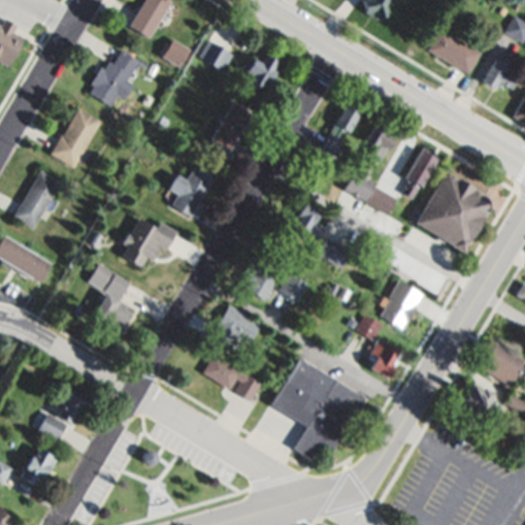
[(170,0),(172,1),(151,39),(130,27),(145,0),(170,0)]
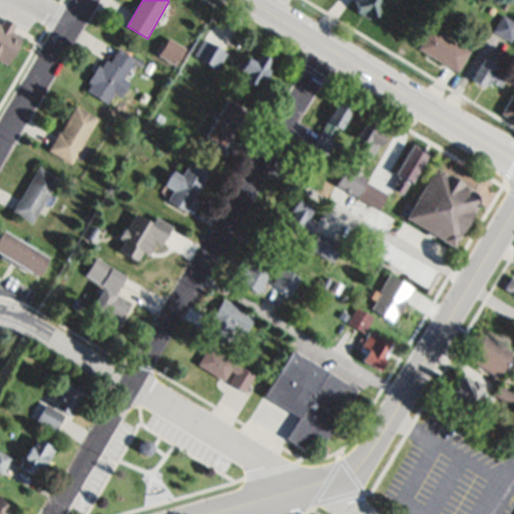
[(380,0),(378,4),(382,14),(370,18),(358,13),(354,0),(380,0)]
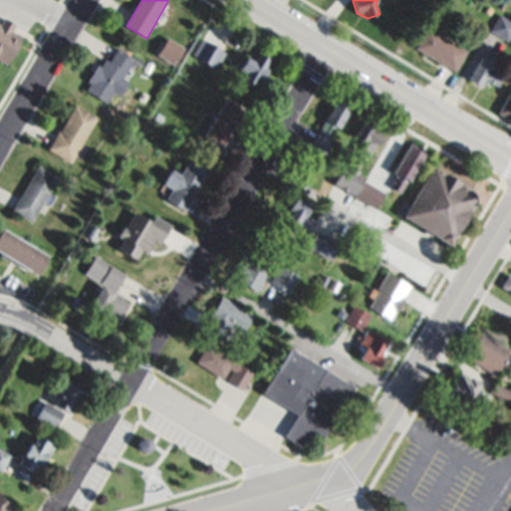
[(495,10),(491,17),(485,13),(489,7),(495,10)]
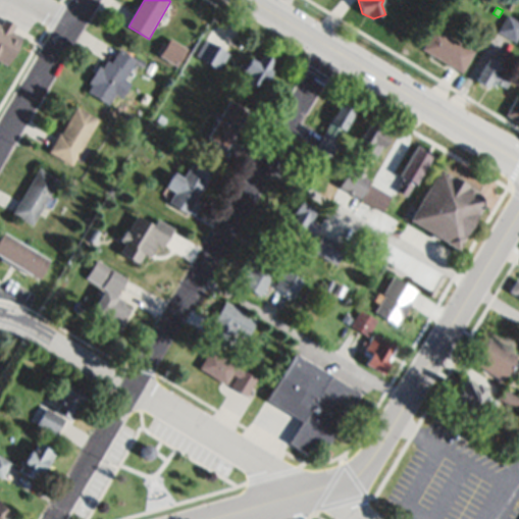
[(498,32),(509,15),(518,21),(518,38),(515,44),(498,32)]
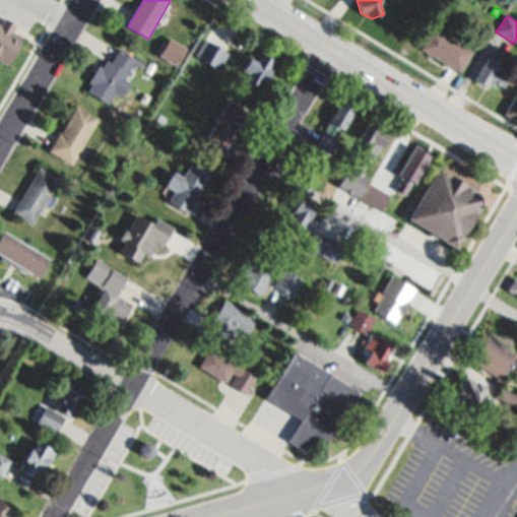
[(0,63),(0,25),(2,27),(7,19),(17,25),(12,34),(22,41),(6,67),(0,63)]
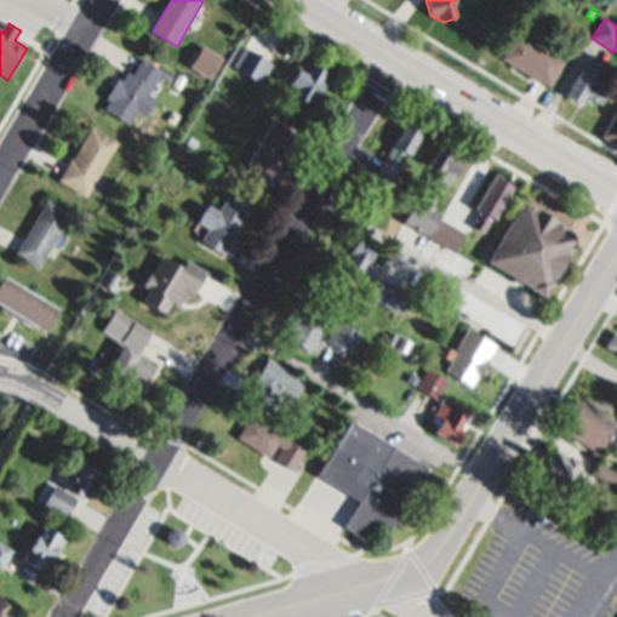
[(502,58),(518,33),(566,62),(550,87),(502,58)]
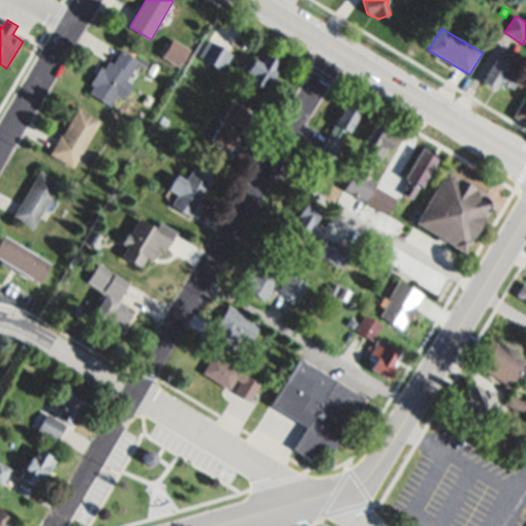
[(209,40),(234,55),(223,72),(199,58),(209,40)]
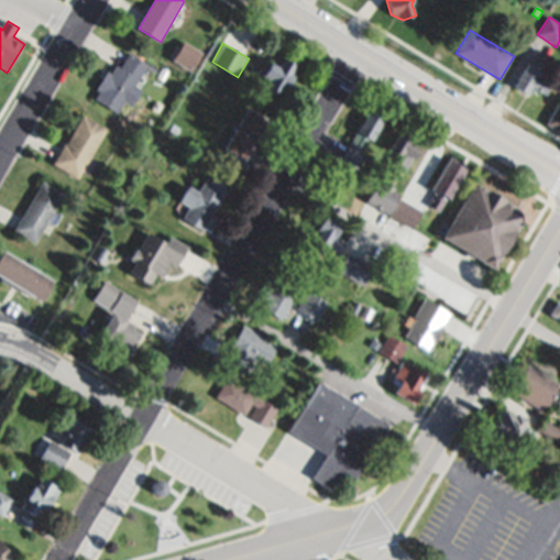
[(131,55),(147,65),(135,86),(144,90),(135,106),(127,100),(120,111),(98,99),(102,94),(97,90),(108,72),(112,74),(117,65),(123,68),(131,55)]
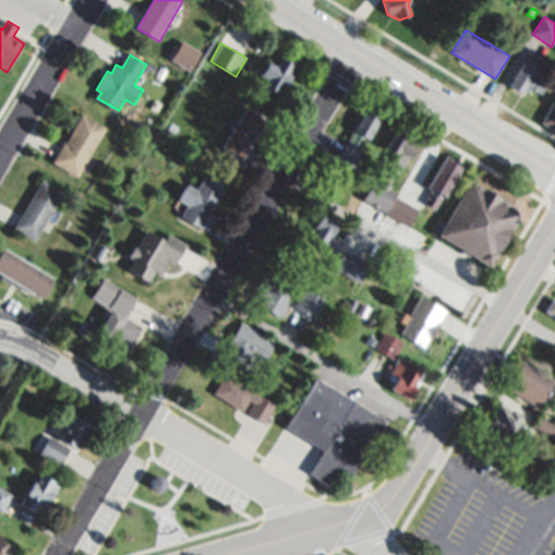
[(261,77),(270,62),(277,67),(284,56),(293,62),(288,72),(291,74),(278,96),(264,87),(268,82),(261,77)]
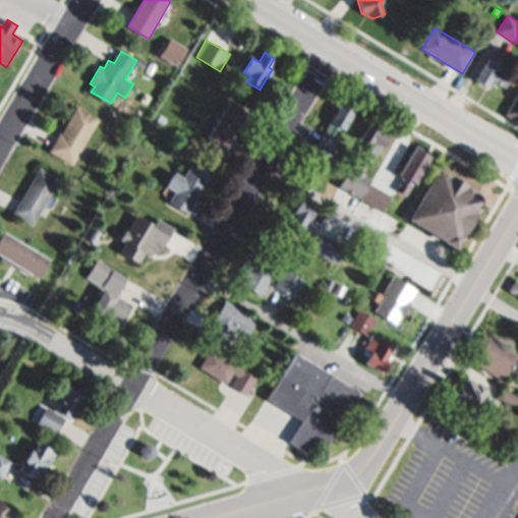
[(476,82),(490,59),(509,70),(506,76),(509,78),(504,88),(496,83),(494,87),(487,83),(485,88),(476,82)]
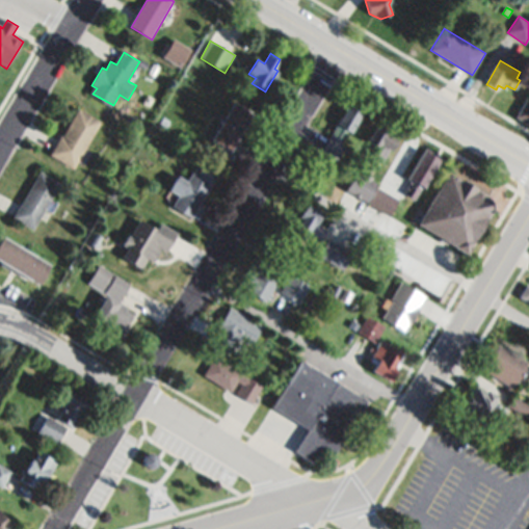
[(517,118),(528,99),(528,126),(517,118)]
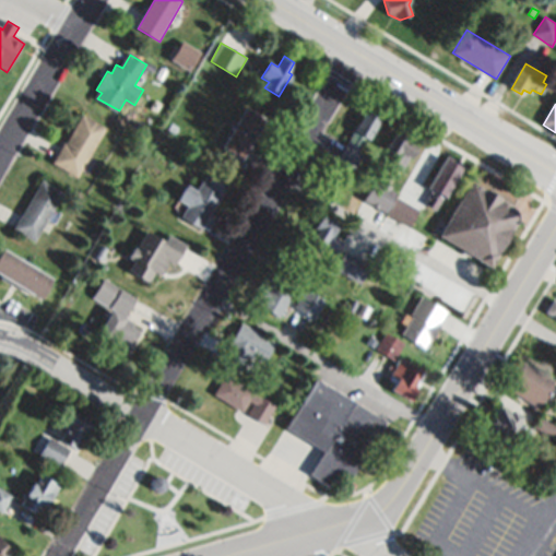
[(248,110),(269,121),(246,162),(225,151),(248,110)]
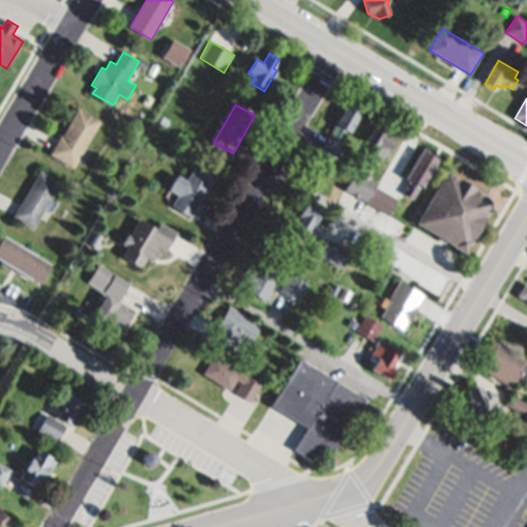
[(324,151),(332,136),(331,135),(348,105),(361,112),(342,146),(345,147),(339,159),(324,151)]
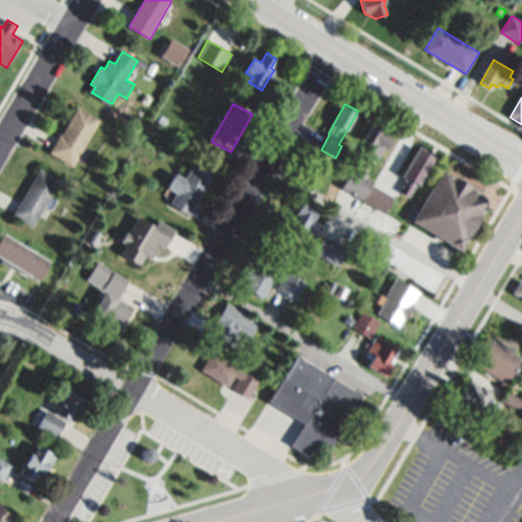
[(79,109),(102,121),(76,168),(50,154),(61,133),(65,135),(79,109)]
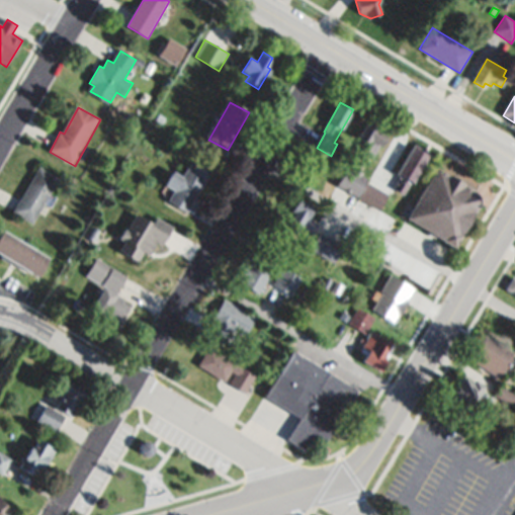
[(364,155),(370,144),(358,138),(369,117),(382,124),(379,130),(389,134),(374,160),(364,155)]
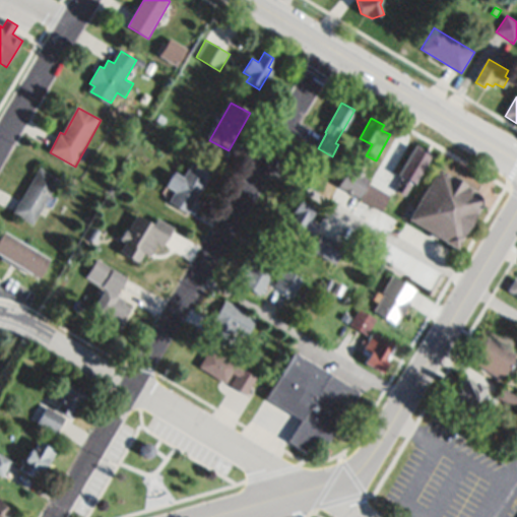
[(416,146),(432,155),(407,197),(396,191),(404,178),(400,175),(416,146)]
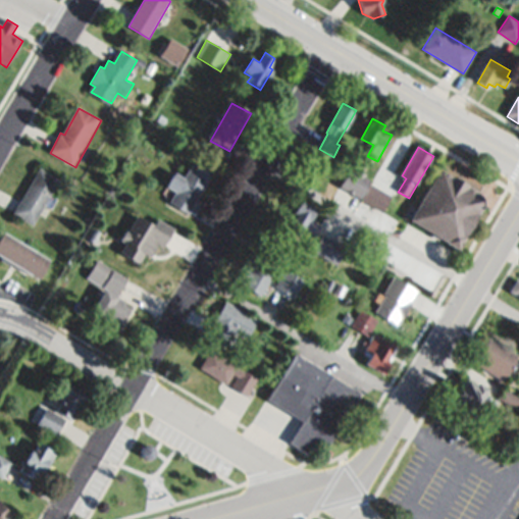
[(314,165),(317,159),(324,163),(321,169),(314,165)]
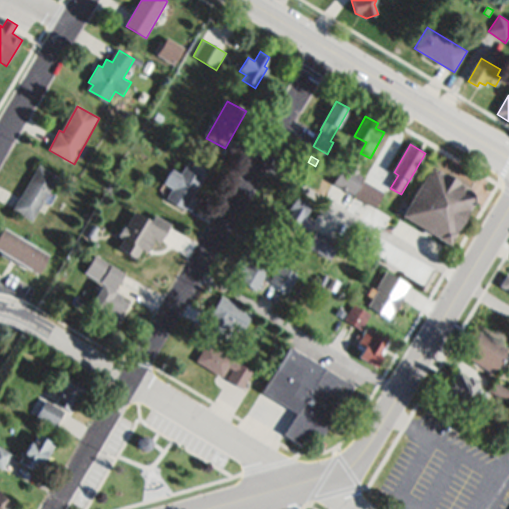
[(173,170),(182,175),(190,162),(208,172),(185,211),(167,200),(173,190),(164,184),(173,170)]
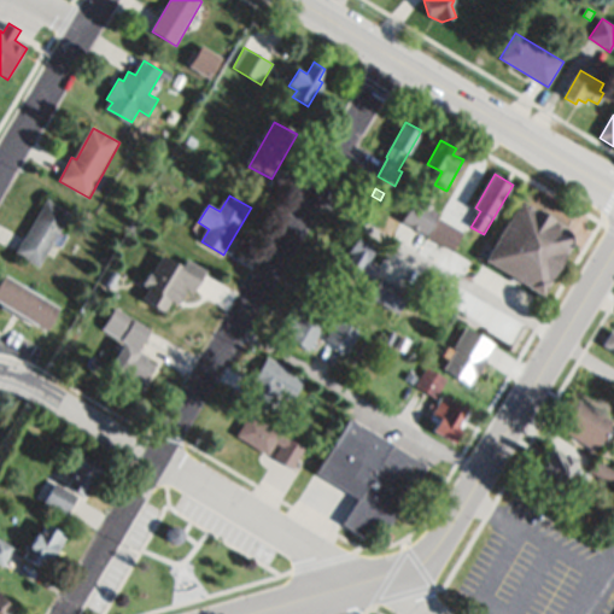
[(402,223),(414,200),(424,205),(426,200),(433,205),(431,209),(439,214),(427,238),(402,223)]
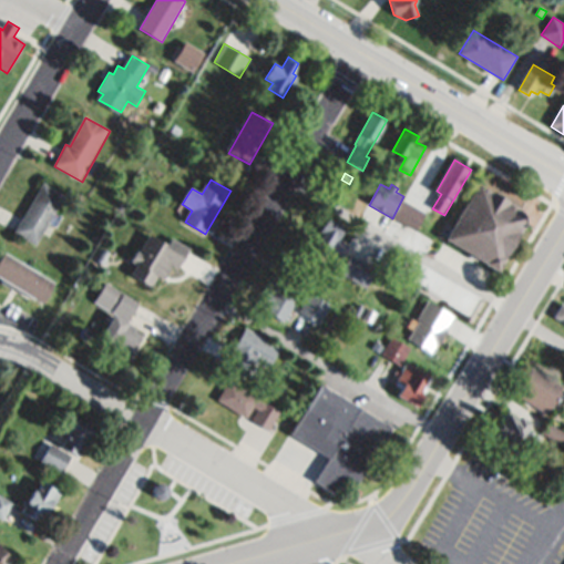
[(44,185),(67,198),(39,246),(17,234),(44,185)]
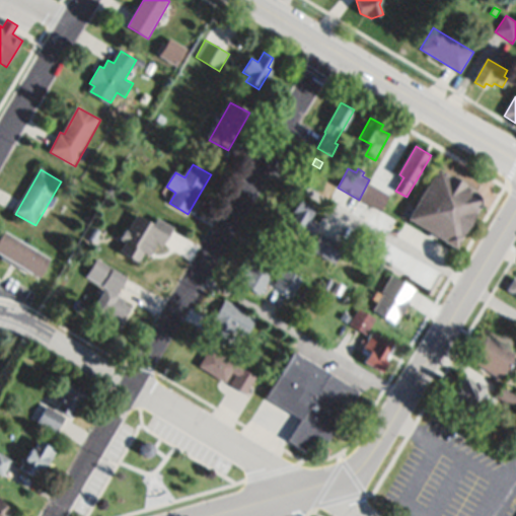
[(439,171),(449,177),(452,173),(466,181),(464,187),(475,193),(480,205),(477,208),(481,210),(456,249),(410,220),(439,171)]
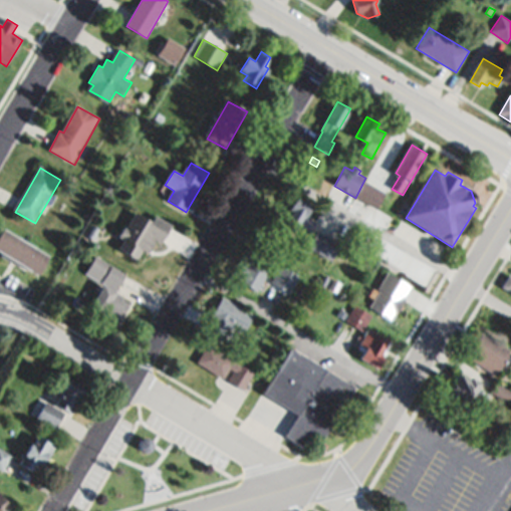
[(357,201),(366,184),(387,195),(377,211),(357,201)]
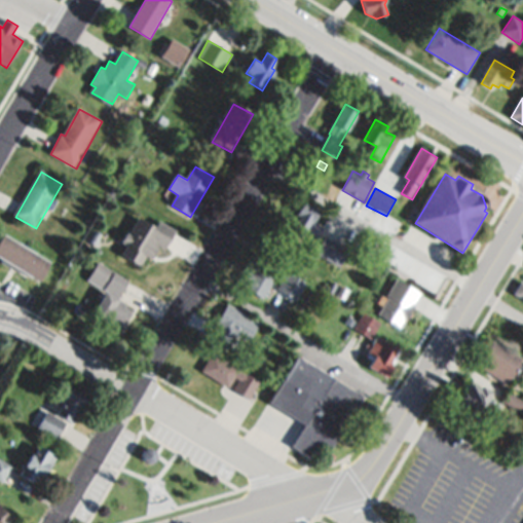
[(303,199),(320,209),(311,223),(323,229),(318,237),(305,230),(300,240),(288,233),(298,216),(295,215),(303,199)]
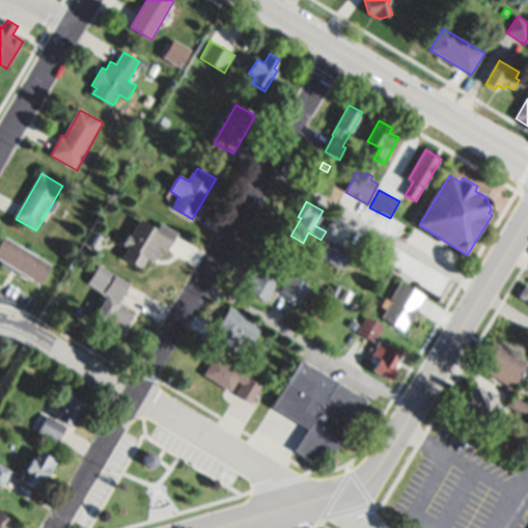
[(140,222),(157,231),(161,224),(178,233),(168,253),(162,250),(155,264),(148,259),(142,270),(122,258),(129,248),(123,245),(130,233),(133,235),(140,222)]
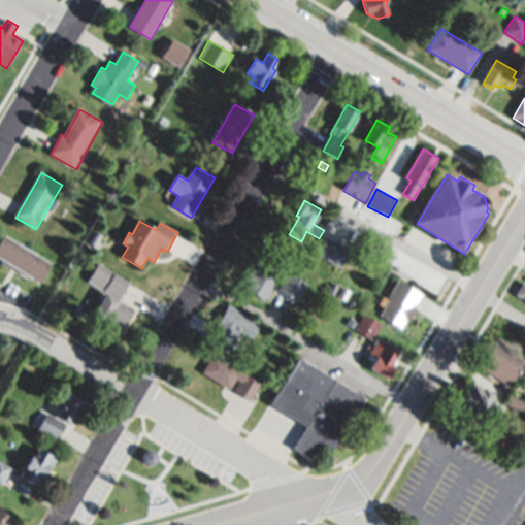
[(105,237),(98,250),(90,244),(96,232),(105,237)]
